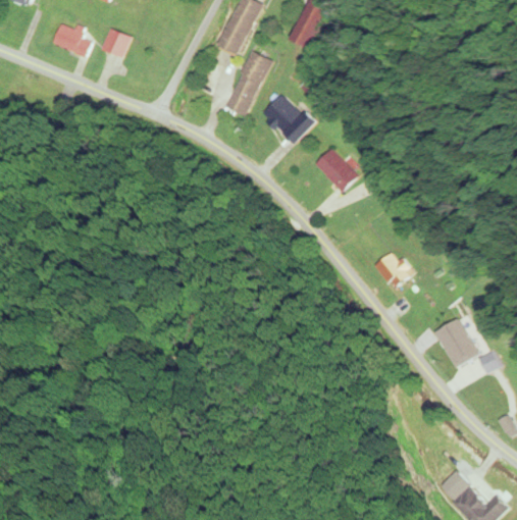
[(242,0),(224,48),(244,55),(264,1),(261,0),(242,0)]
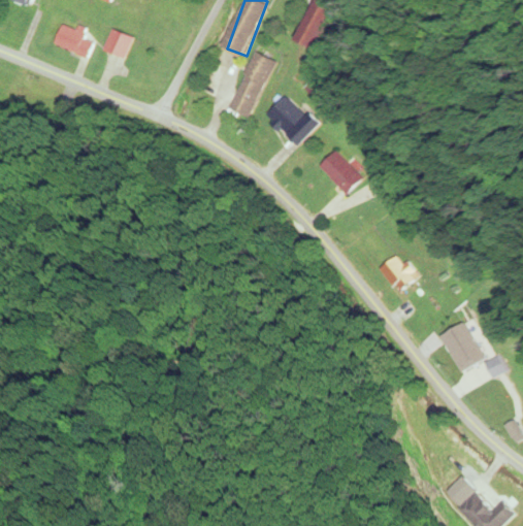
[(334,2),(328,0),(313,0),(300,41),(319,47),(334,2)]
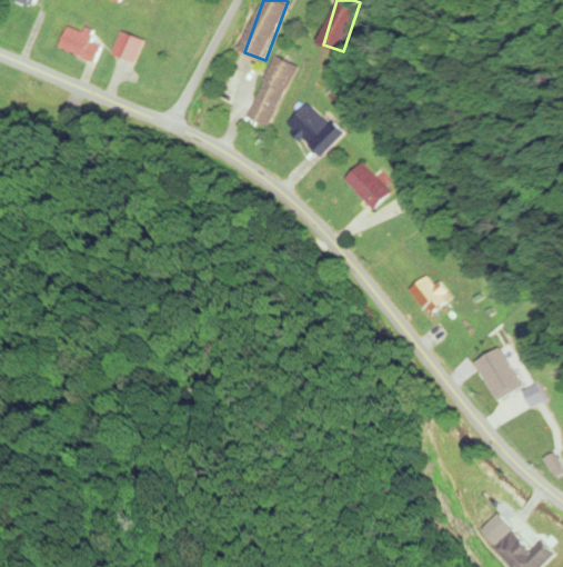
[(110,53),(134,63),(143,41),(119,31),(110,53)]
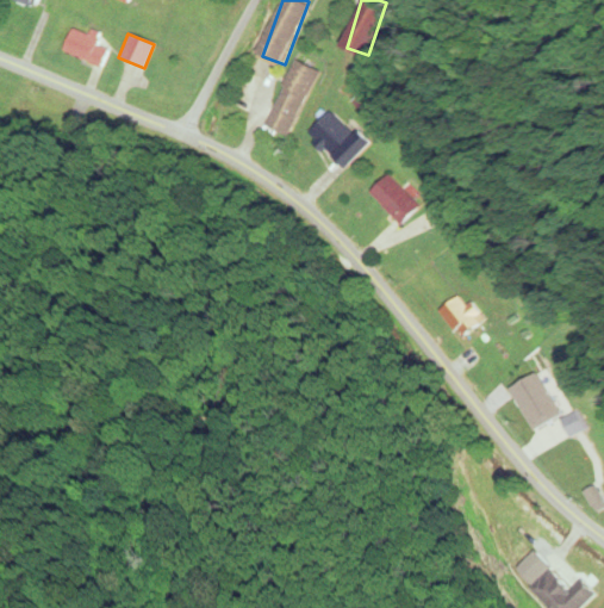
[(294,135),(315,68),(290,60),(268,126),(294,135)]
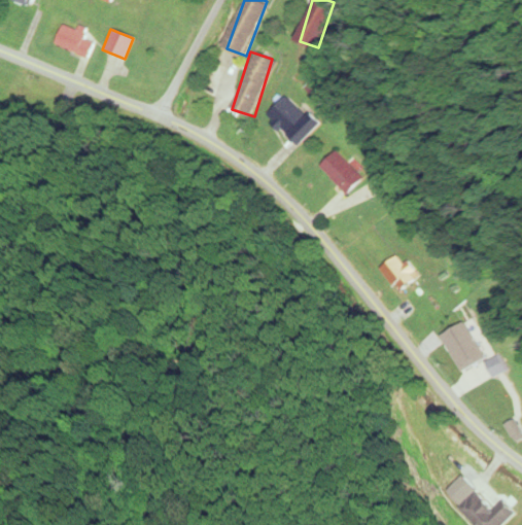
[(300,146),(322,124),(310,111),(305,115),(284,96),(267,113),(300,146)]
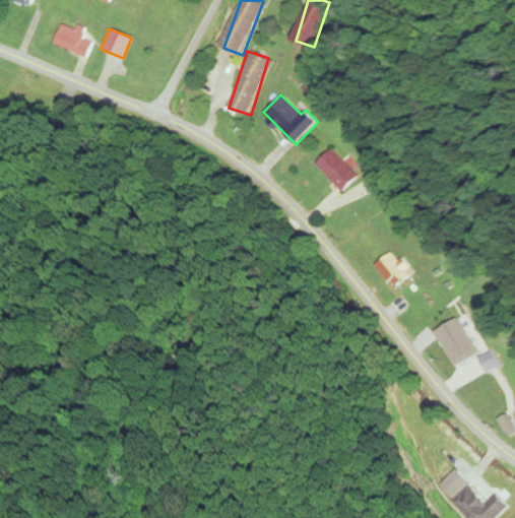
[(342,192),(360,176),(331,147),(315,164),(342,192)]
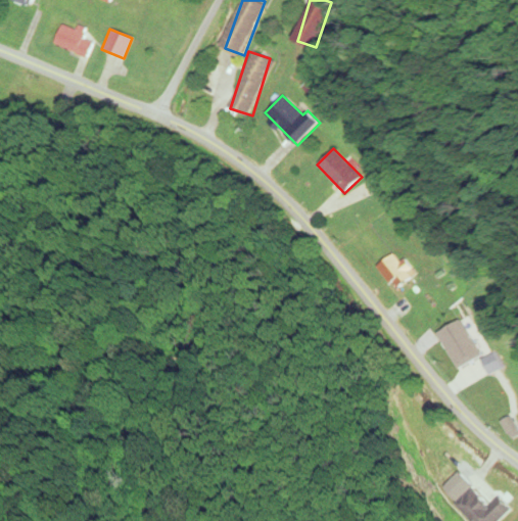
[(453,362),(472,352),(479,369),(483,367),(462,319),(438,329),(453,362)]
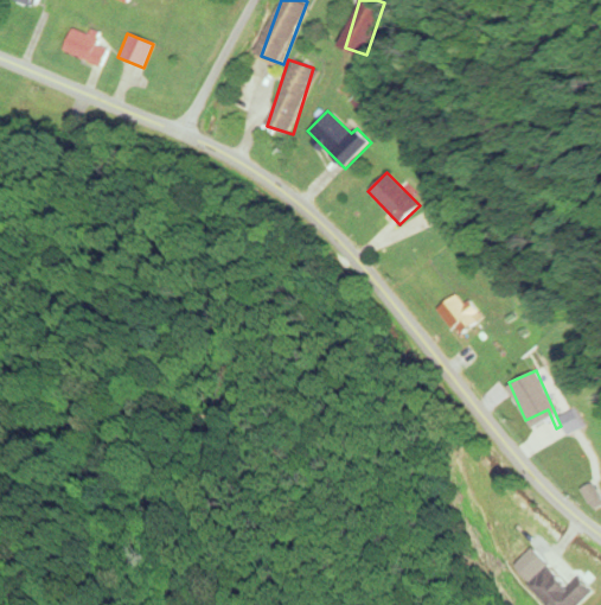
[(568,432),(551,439),(562,469),(580,463),(568,432)]
